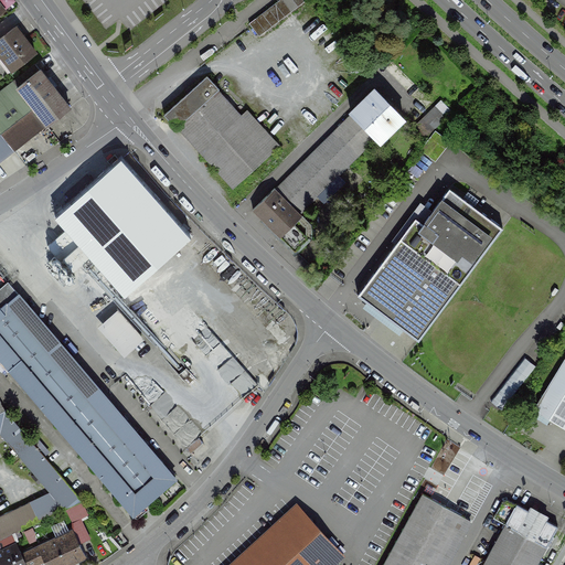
[(260,36),(306,2),(304,0),(280,0),(251,24),(260,36)]
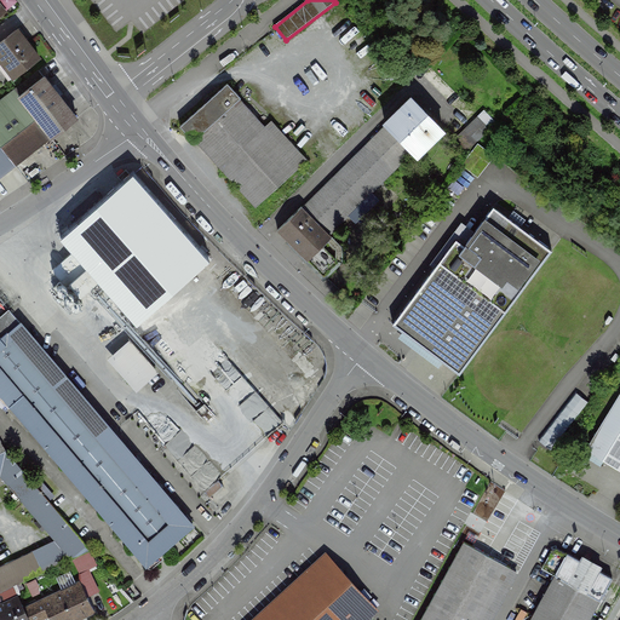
[(0,58),(16,78),(40,59),(17,30),(0,44),(0,58)]
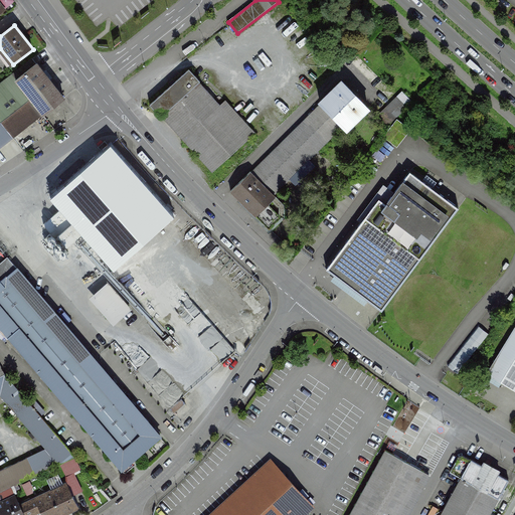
[(16,79),(37,63),(32,58),(12,74),(16,79)]
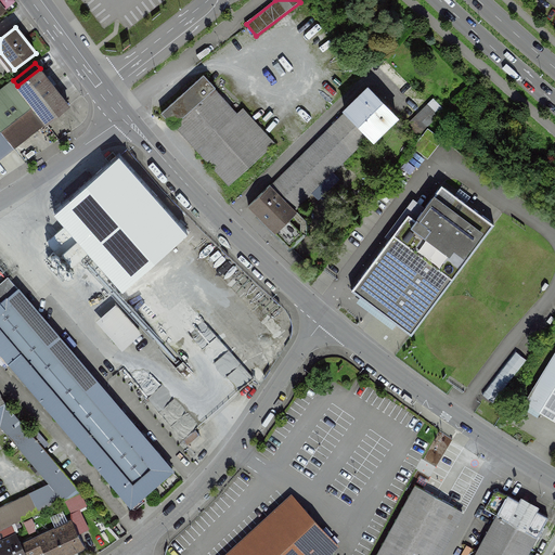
[(47,123),(48,124),(69,107),(40,68),(17,86),(47,123)]
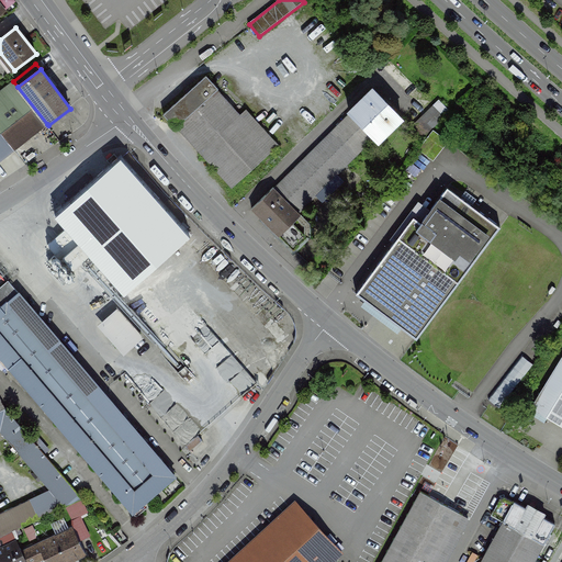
[(177,127),(218,90),(205,76),(164,113),(177,127)]
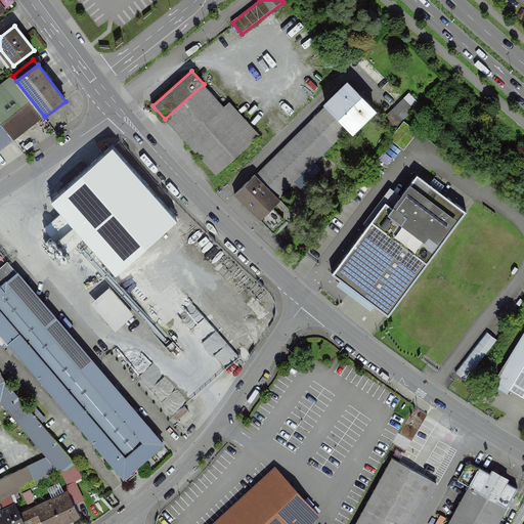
[(0,85),(0,122),(13,140),(44,116),(16,81),(12,76),(0,85)]
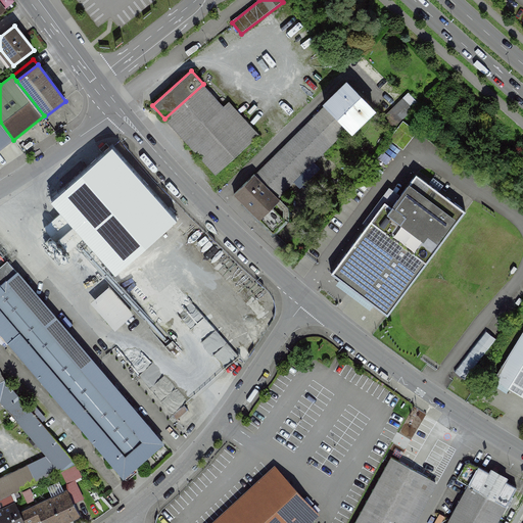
[(325,104),(326,105),(349,129),(352,132),(375,110),(347,83),(325,104)]
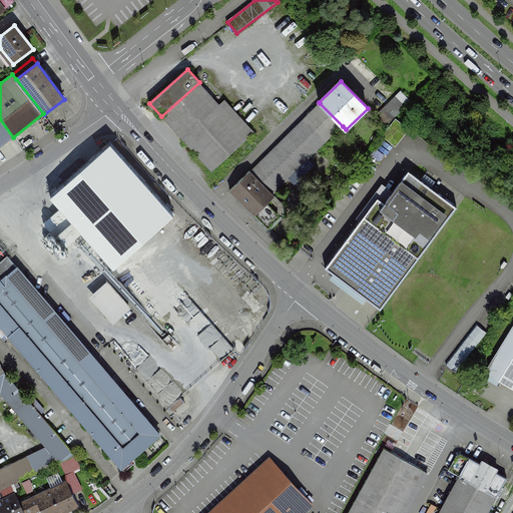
[(224,109),(199,82),(161,116),(212,172),(249,138),(245,133),(248,130),(226,107),(224,109)]
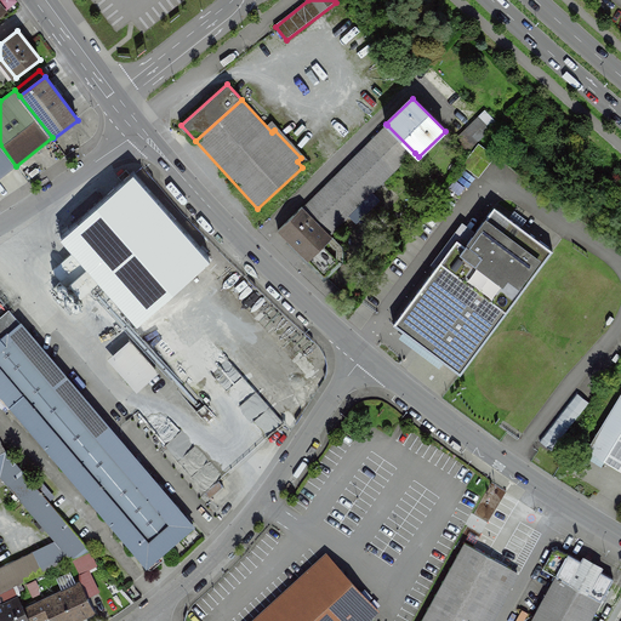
[(479,117),(455,142),(467,154),(493,130),(479,117)]
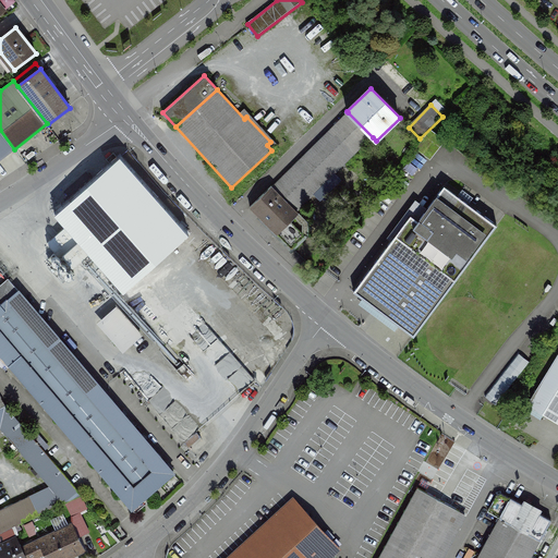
[(373,137),(348,112),(331,130),(355,155),(373,137)]
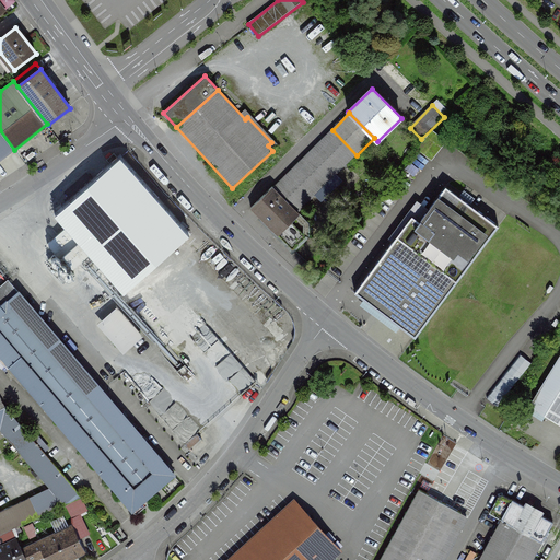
[(0,160),(14,150),(0,130),(0,160)]
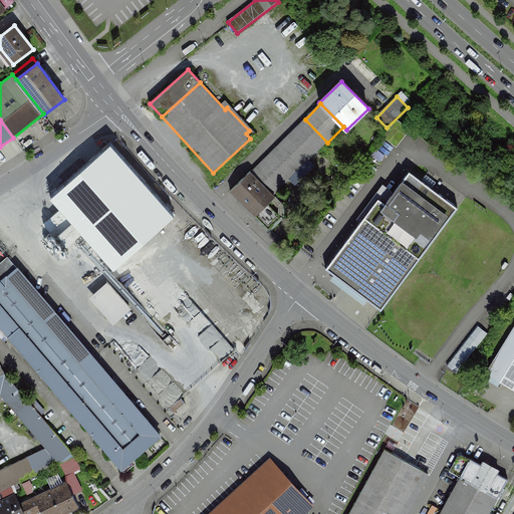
[(274,195),(327,143),(305,119),(251,172),(274,195)]
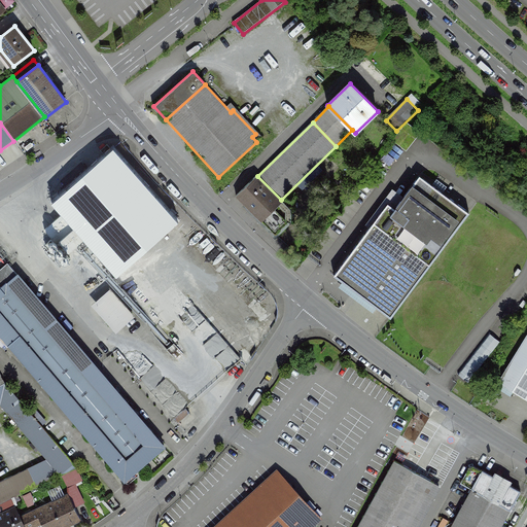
[(105,155),(112,149),(107,144),(101,150),(105,155)]
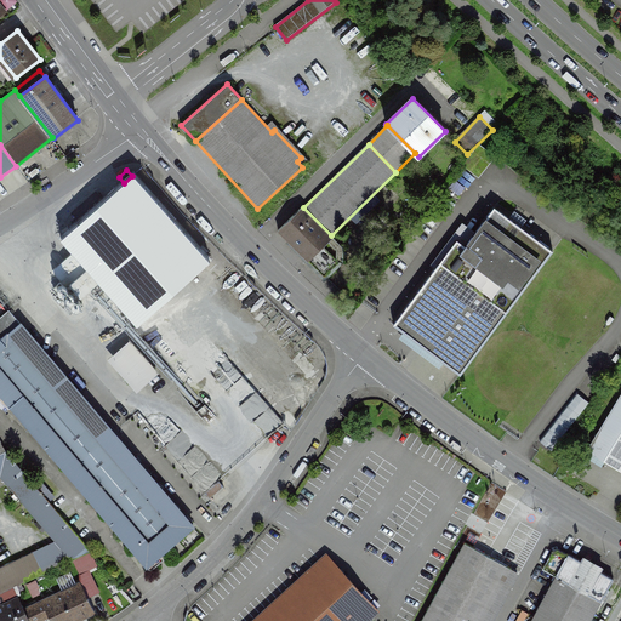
[(211,261),(134,175),(132,176),(124,183),(104,201),(81,222),(62,239),(73,252),(100,281),(138,325),(211,261)]
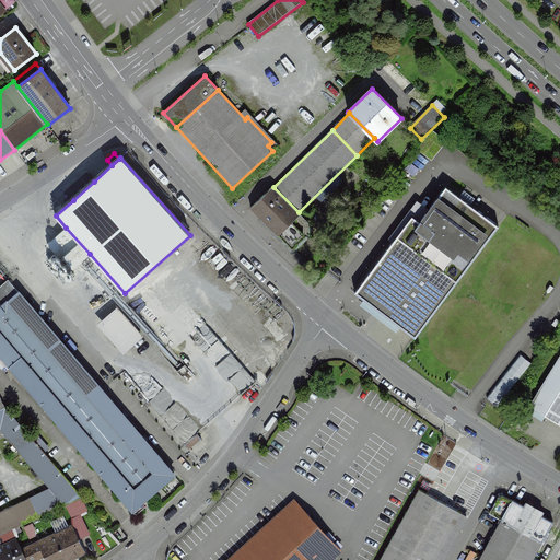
[(73,200),(94,182),(86,173),(66,191),(73,200)]
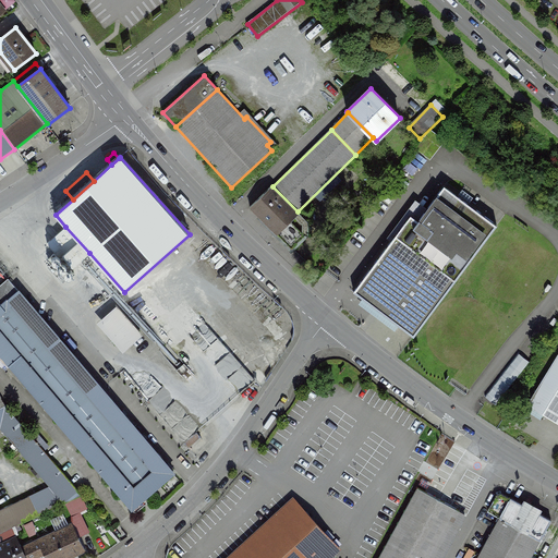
[(273,186),(251,207),(278,234),(290,221),(299,214),(298,211),(273,186)]
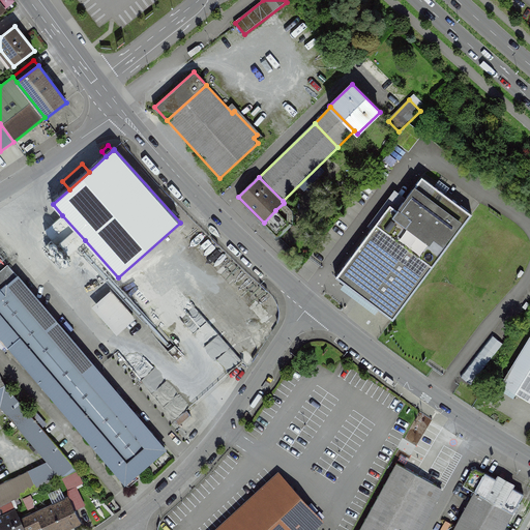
[(390,205),(336,277),(393,320),(473,214),(422,177),(398,210),(390,205)]
